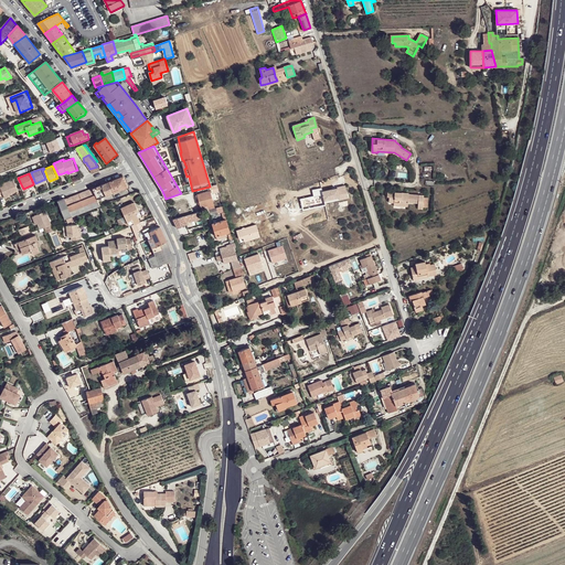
[(123,177),(108,182),(93,188),(97,199),(127,188),(123,177)]
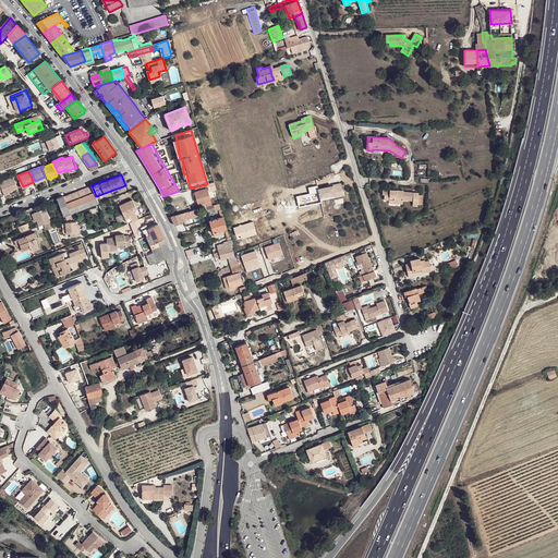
[(13,177),(0,182),(0,190),(3,190),(5,195),(10,193),(9,191),(17,187),(13,177)]
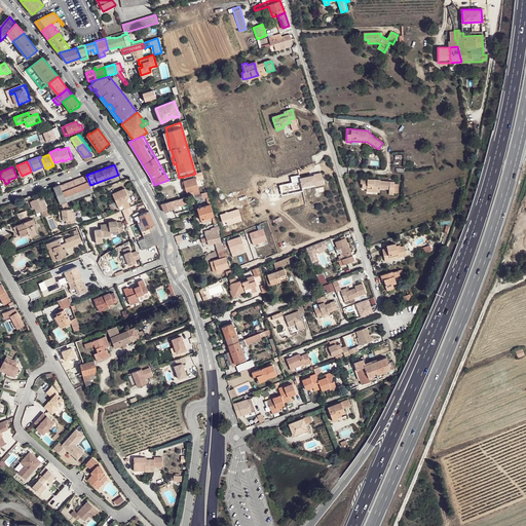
[(313,176),(300,179),(302,187),(315,184),(315,183),(323,182),(322,174),(313,176)]
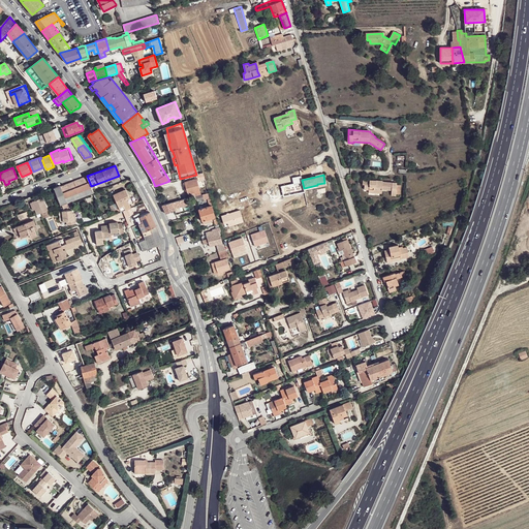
[(91,186),(87,176),(69,184),(75,199),(93,193),(94,192),(91,186)]
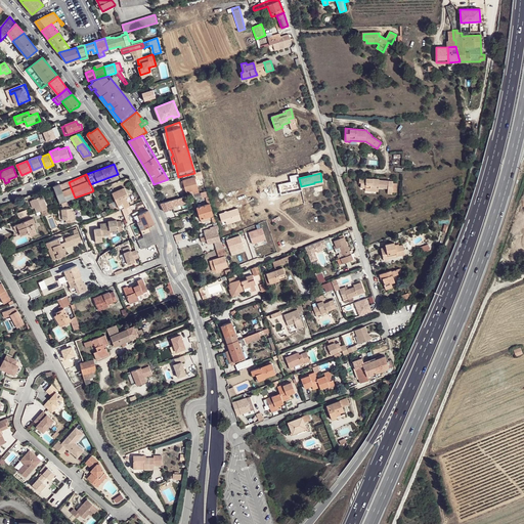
[(193,194),(199,192),(194,177),(184,180),(186,188),(185,189),(186,192),(192,190),(193,194)]
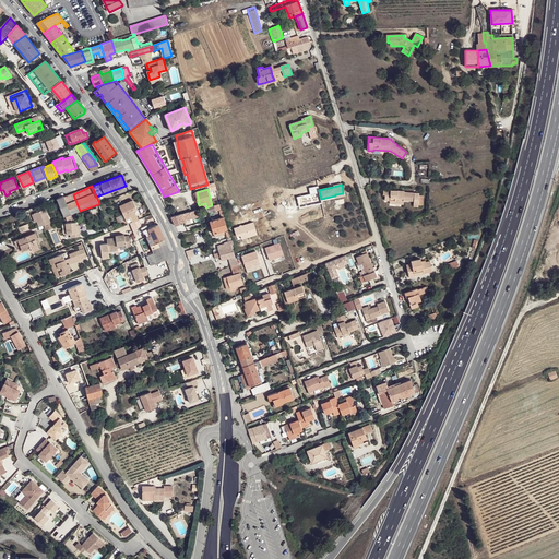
[(390,201),(390,203),(395,203),(394,205),(404,206),(404,200),(404,192),(404,191),(383,190),(383,194),(385,194),(385,200),(390,201)]
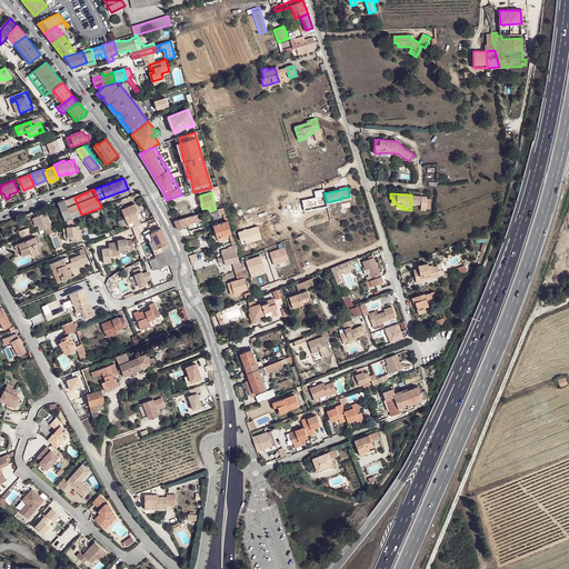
[(81,215),(75,198),(66,201),(72,218),(76,217),(81,215)]
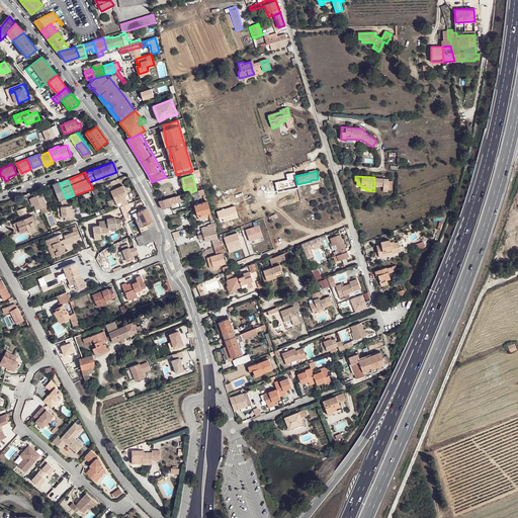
[(66,198),(60,183),(60,182),(53,184),(60,201),(61,200),(66,198)]
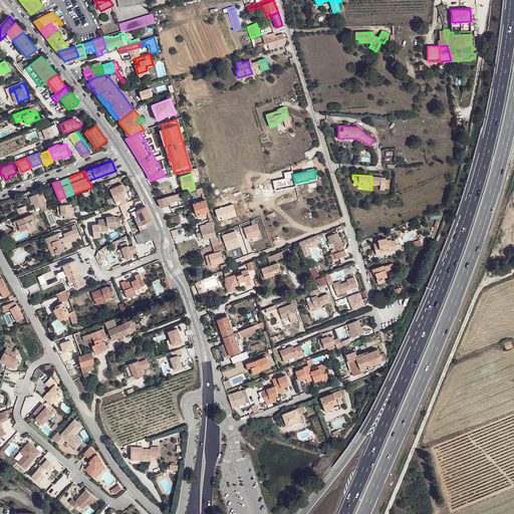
[(119,200),(121,205),(127,202),(123,193),(125,192),(122,185),(110,190),(115,202),(119,200)]
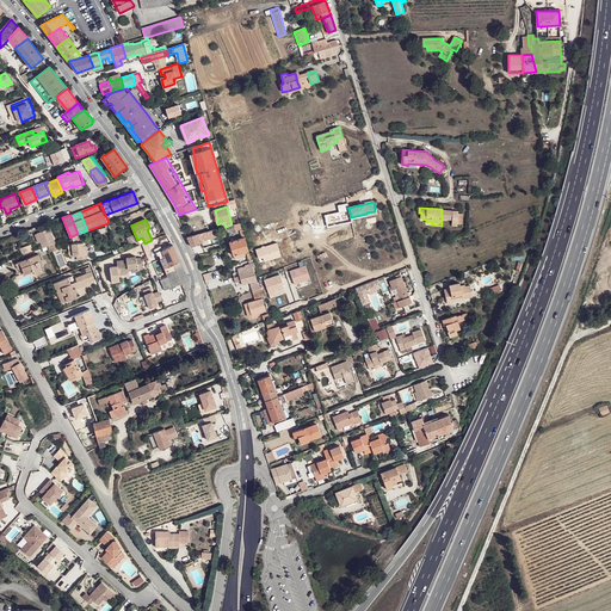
[(242,238),(246,238),(241,223),(227,227),(229,233),(235,230),(235,232),(240,230),(242,238)]
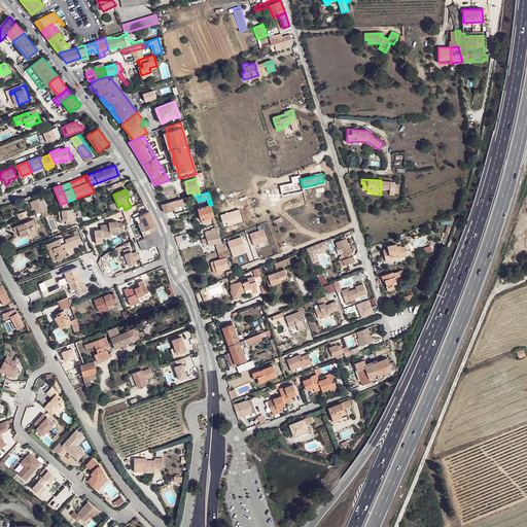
[(41,212),(47,210),(42,197),(32,201),(32,202),(35,209),(37,214),(41,212)]
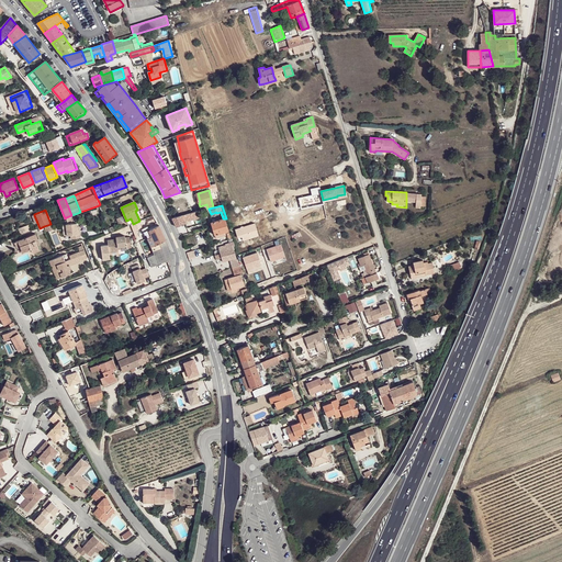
[(198,211),(172,218),(177,227),(184,224),(184,222),(200,217),(198,211)]
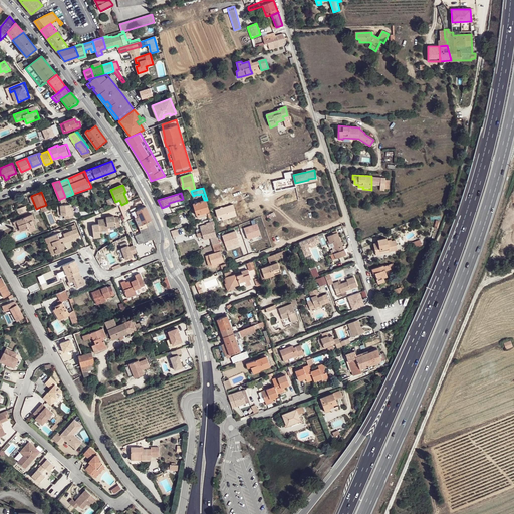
[(210,211),(207,200),(204,200),(193,203),(195,208),(196,211),(197,215),(206,212),(210,211)]
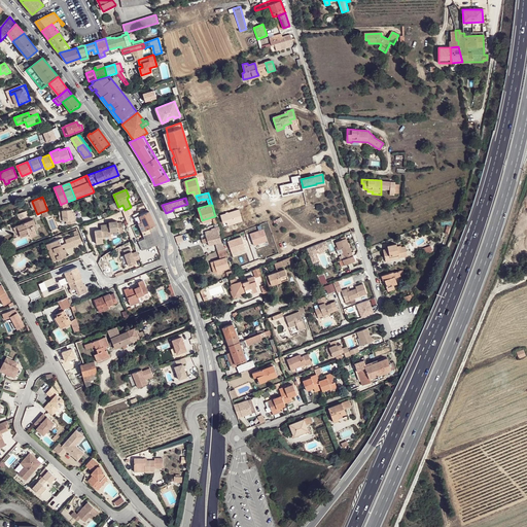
[(16,214),(20,220),(30,216),(27,209),(16,214)]
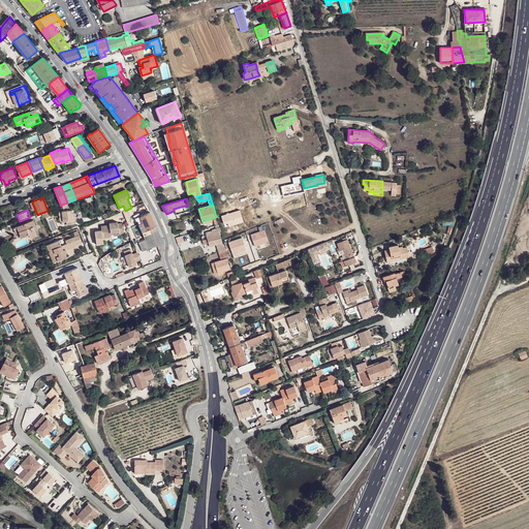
[(72,211),(62,212),(60,212),(61,222),(63,221),(67,221),(67,225),(76,224),(75,215),(73,215),(72,214),(72,211)]
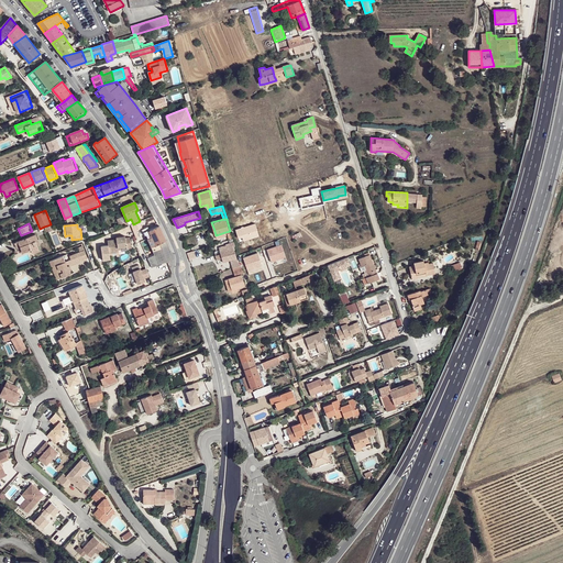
[(155,255),(148,258),(152,267),(167,262),(174,260),(168,245),(167,242),(166,240),(159,227),(150,231),(148,228),(142,230),(145,235),(150,233),(152,238),(147,239),(155,255)]
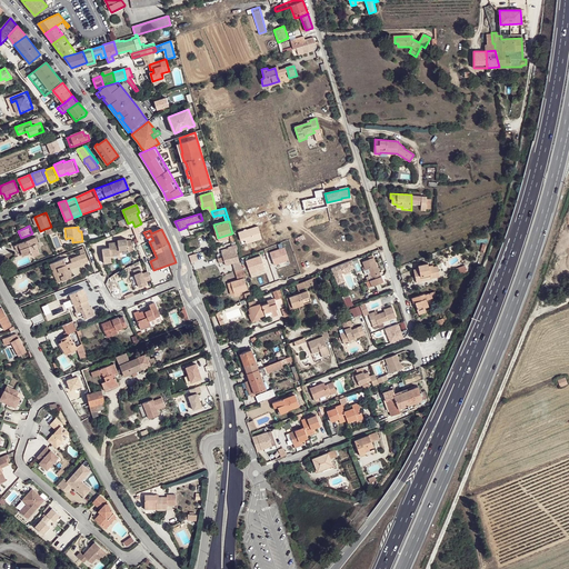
[(36,237),(12,246),(16,252),(20,250),(21,256),(31,252),(33,256),(40,253),(38,248),(40,247),(36,237)]
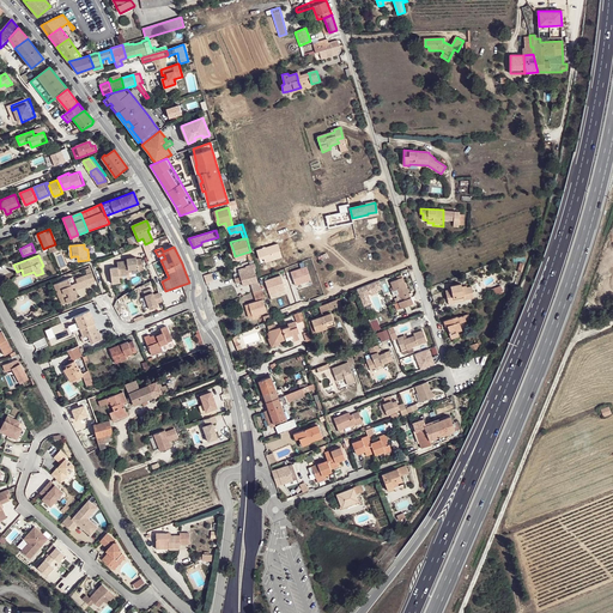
[(121,260),(121,271),(132,269),(132,268),(141,267),(141,269),(146,269),(145,258),(141,258),(141,255),(129,256),(131,259),(121,260)]
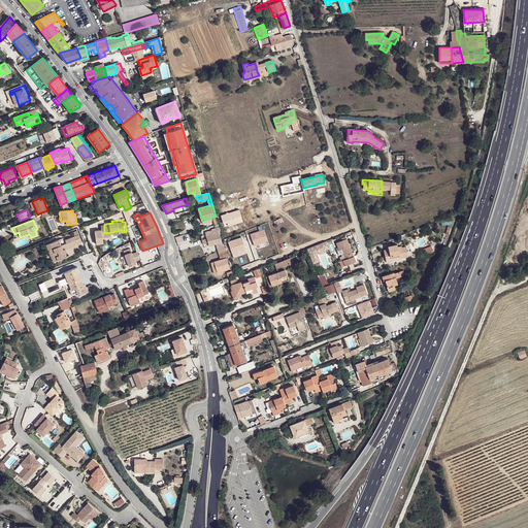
[(220,231),(218,224),(215,225),(216,228),(212,229),(213,233),(207,235),(210,246),(222,242),(219,231),(220,231)]
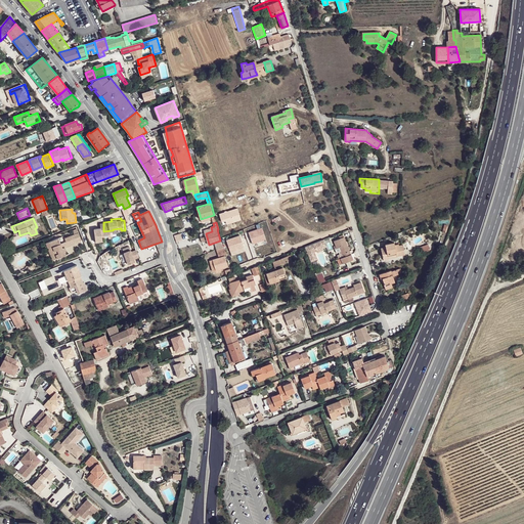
[(58,238),(50,242),(52,248),(53,247),(55,252),(52,253),(55,260),(67,256),(64,252),(67,251),(66,248),(75,244),(72,236),(64,238),(67,242),(60,244),(58,238)]
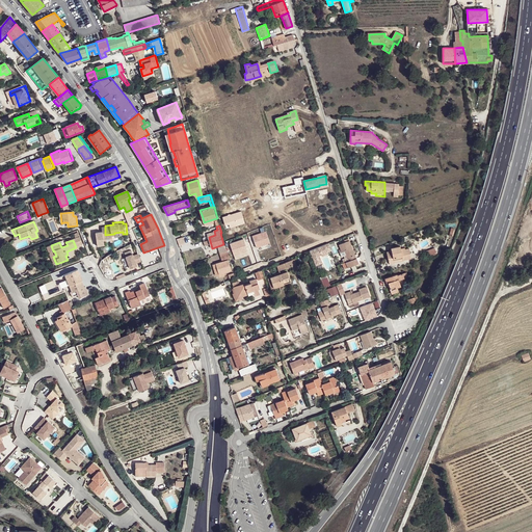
[(342,253),(342,251),(345,250),(348,259),(349,261),(346,262),(348,268),(358,264),(349,240),(339,244),(342,253)]
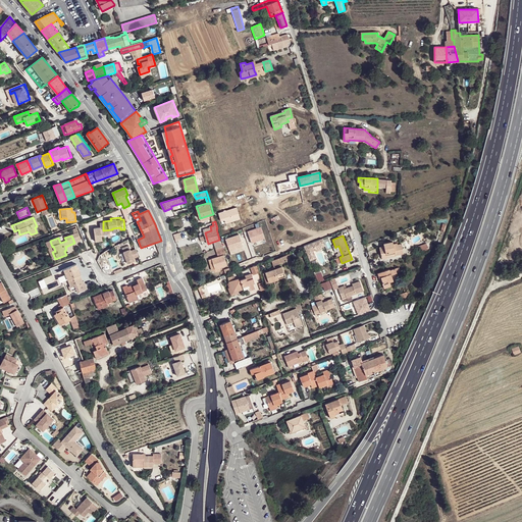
[(322,239),(304,247),(309,261),(316,259),(312,250),(314,250),(315,252),(321,249),(321,248),(325,246),(322,239)]
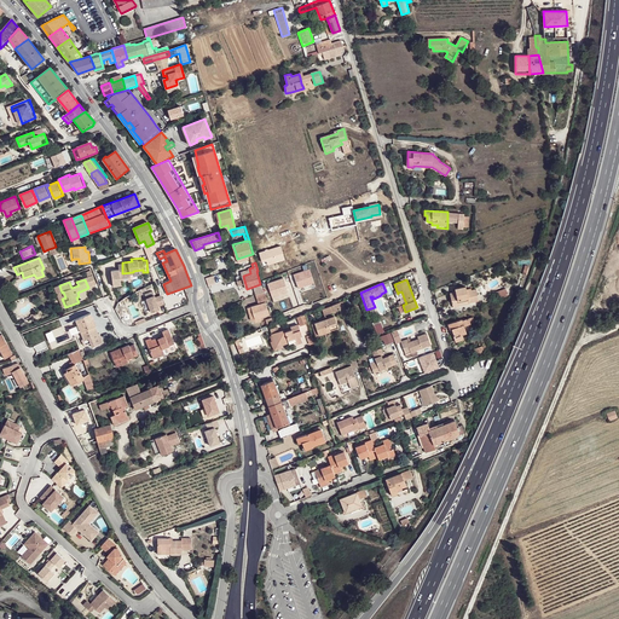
[(62,293),(59,285),(56,288),(63,307),(65,307),(62,299),(65,298),(63,291),(62,293)]
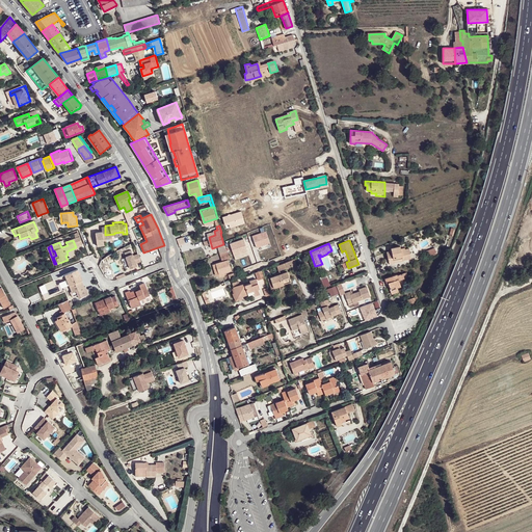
[(399,250),(399,249),(398,246),(390,248),(390,251),(384,253),(388,265),(402,262),(402,261),(410,259),(407,248),(403,249),(399,250)]
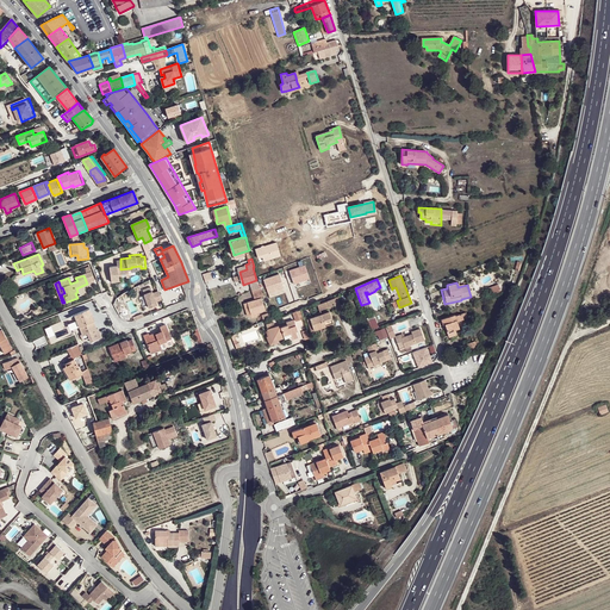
[(498,284),(489,286),(491,293),(500,291),(498,284)]
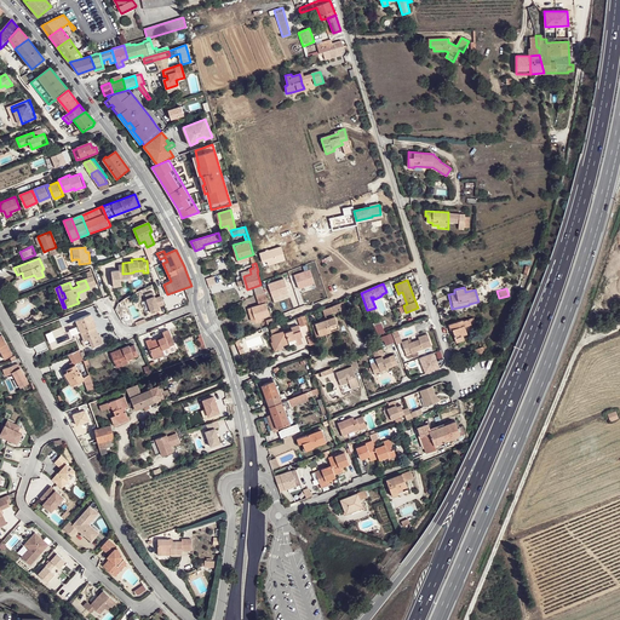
[(160,306),(165,304),(161,296),(156,298),(154,291),(145,294),(153,313),(161,309),(160,306)]
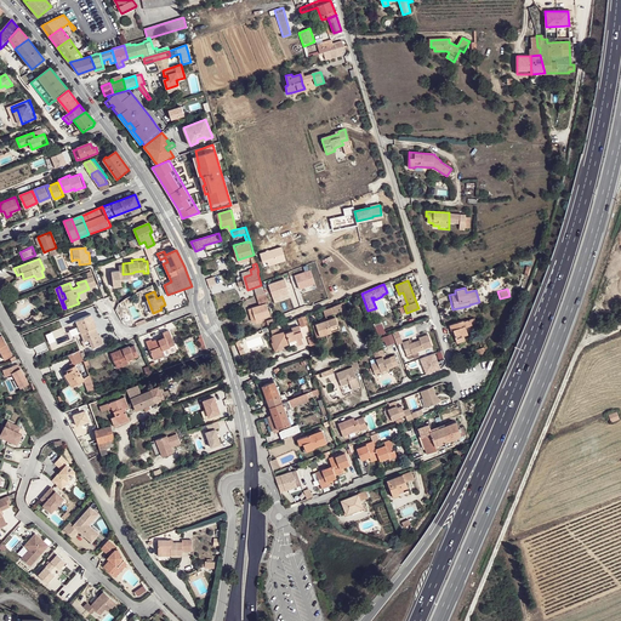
[(265,294),(257,296),(260,303),(267,301),(265,294)]
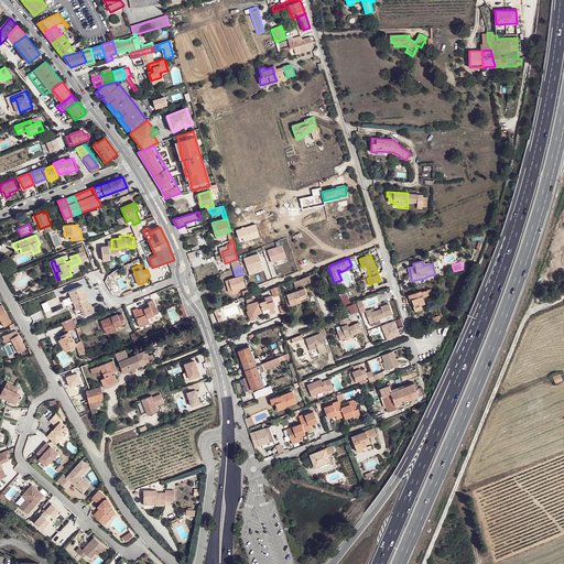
[(312,274),(307,277),(310,282),(312,288),(316,285),(312,274)]
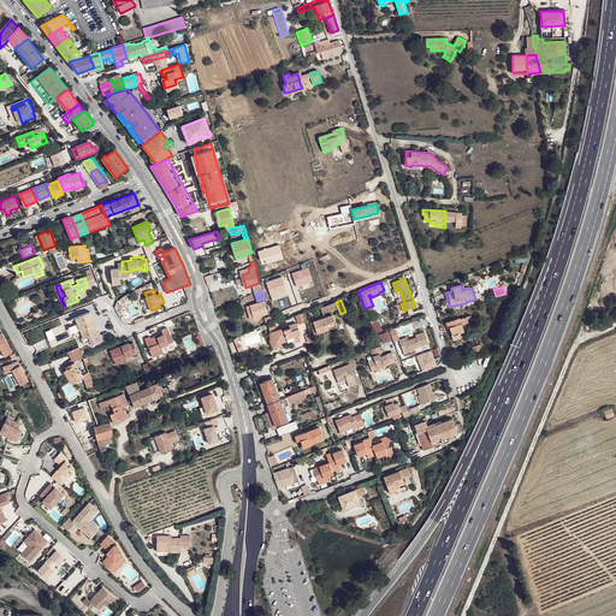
[(264,302),(247,307),(252,319),(254,321),(260,319),(260,315),(267,313),(264,302)]
